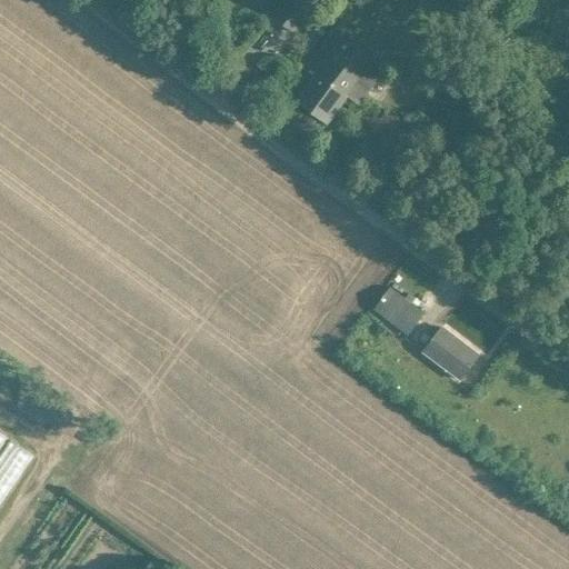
[(293,31),(312,6),(305,0),(283,0),(272,17),(293,31)]
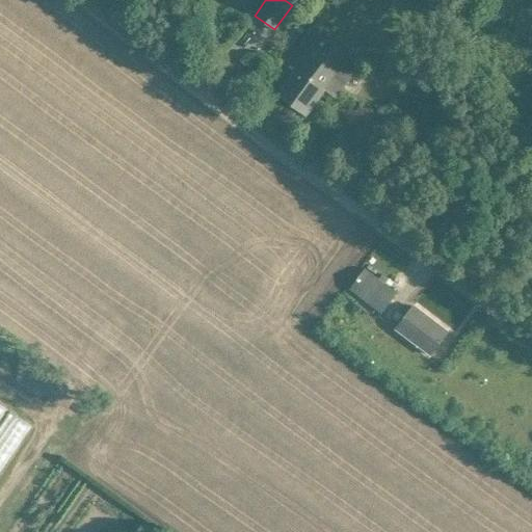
[(277,95),(297,109),(307,116),(325,90),(335,98),(360,63),(352,58),(313,29),(288,62),(297,69),(277,95)]
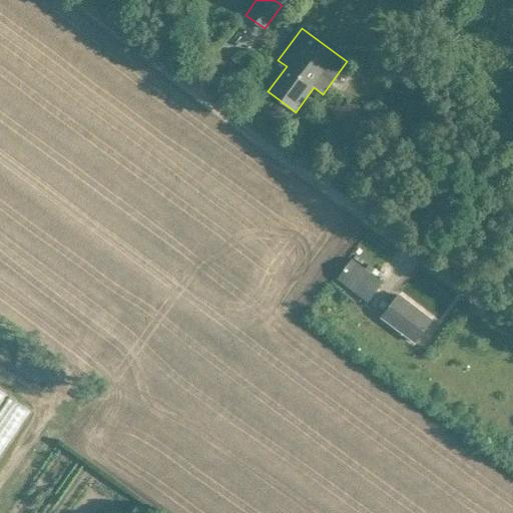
[(373,274),(392,247),(371,231),(351,258),(373,274)]
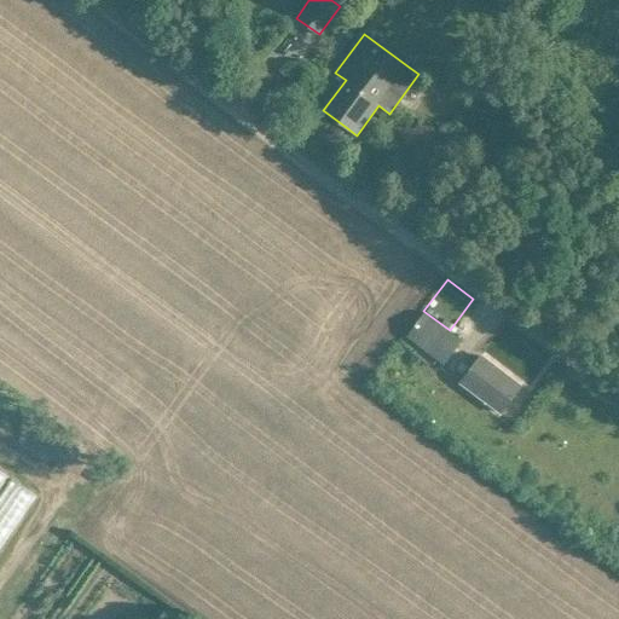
[(443,366),(446,360),(461,341),(423,313),(405,337),(443,366)]
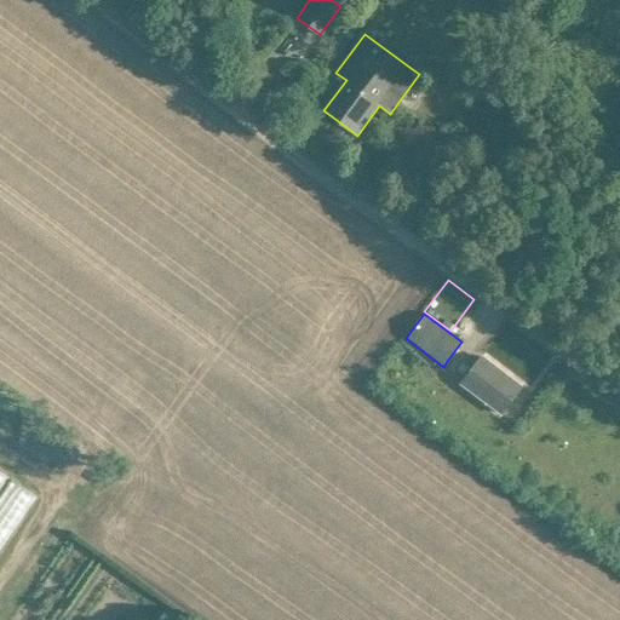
[(499,415),(506,406),(521,386),(482,357),(468,375),(460,385),(499,415)]
